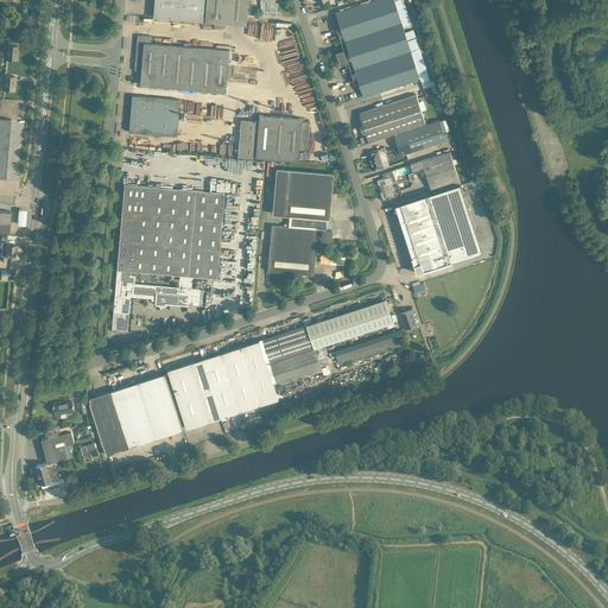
[(203,20),(204,0),(154,0),(154,17),(203,20)]
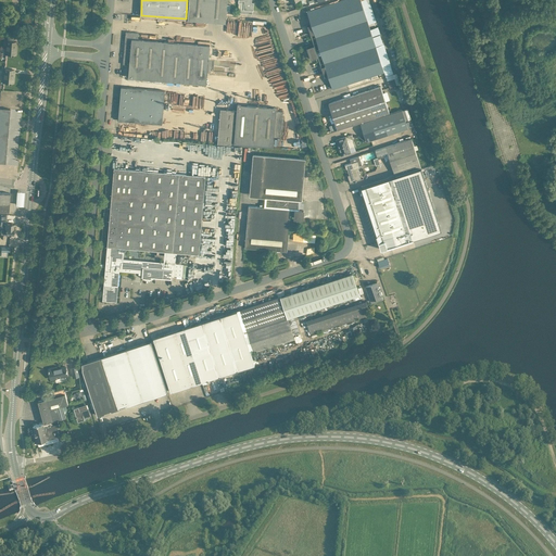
[(189,0),(188,20),(226,22),(227,0),(189,0)]
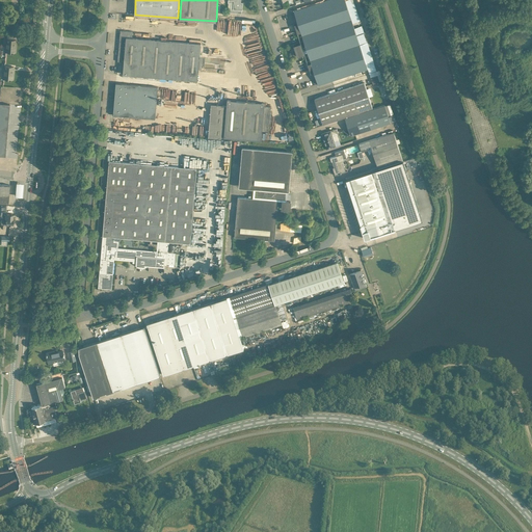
[(232,3),(231,8),(230,8),(230,12),(241,14),(242,9),(243,2),(241,2),(240,0),(228,0),(229,2),(232,3)]
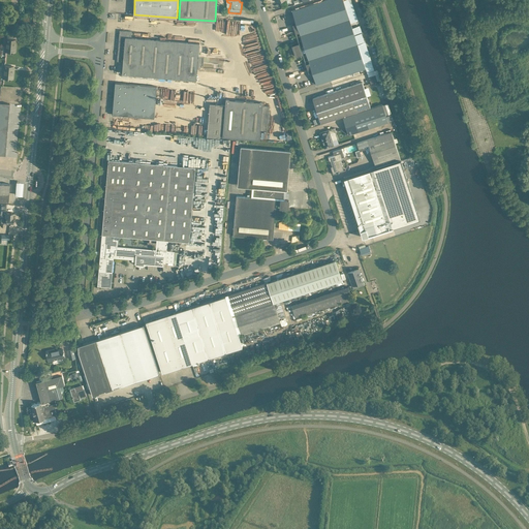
[(300,42),(292,44),(296,56),(303,54),(302,50),(305,49),(309,62),(306,63),(307,67),(309,71),(309,72),(312,71),(316,84),(349,73),(366,68),(343,0),(322,0),(292,10),(297,23),(293,24),(297,33),(300,32),(304,44),(301,45),(300,42)]
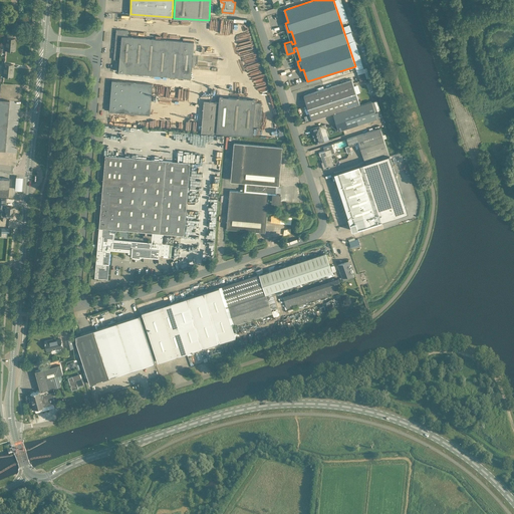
[(266,10),(267,15),(281,11),(282,15),(284,14),(281,6),(266,10)]
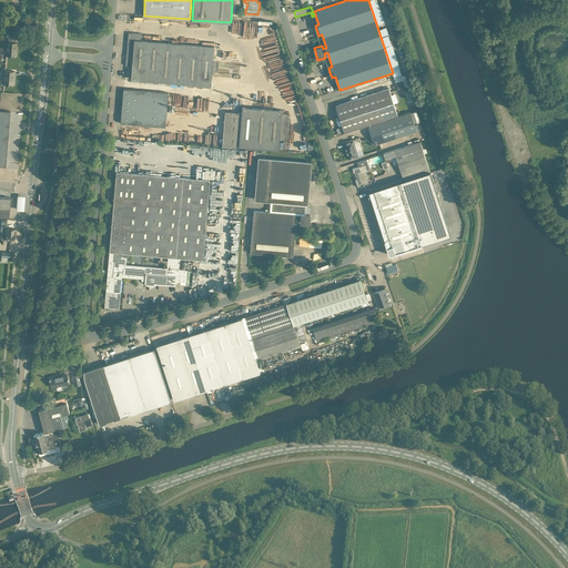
[(131,79),(137,80),(211,85),(215,47),(141,40),(142,33),(129,32),(125,66),(132,66),(131,79)]
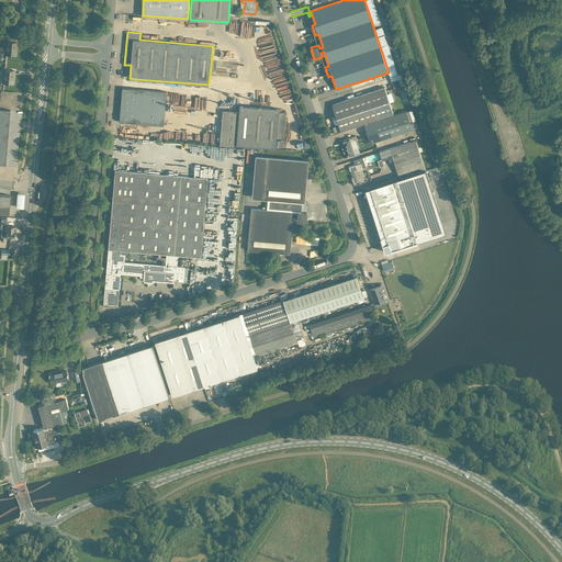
[(17,42),(11,42),(7,41),(6,45),(8,45),(7,54),(15,55),(17,51),(15,51),(17,42)]
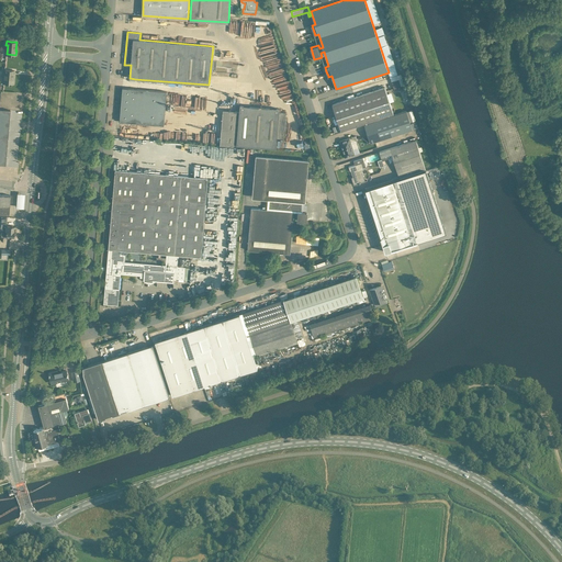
[(4,82),(13,83),(14,79),(13,78),(13,70),(14,70),(3,69),(3,72),(6,72),(4,82)]
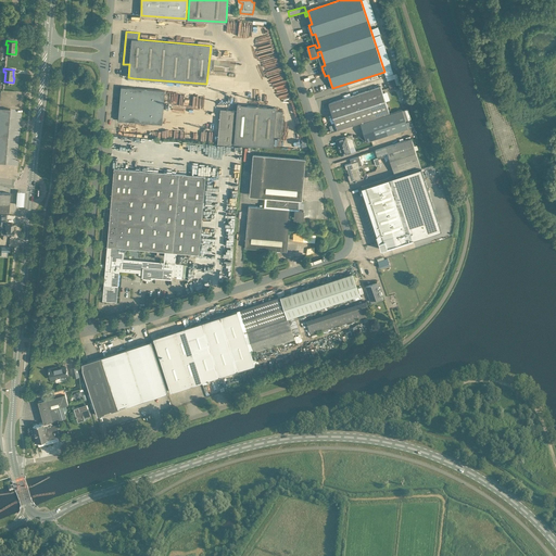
[(394,77),(387,80),(390,88),(396,85),(394,77)]
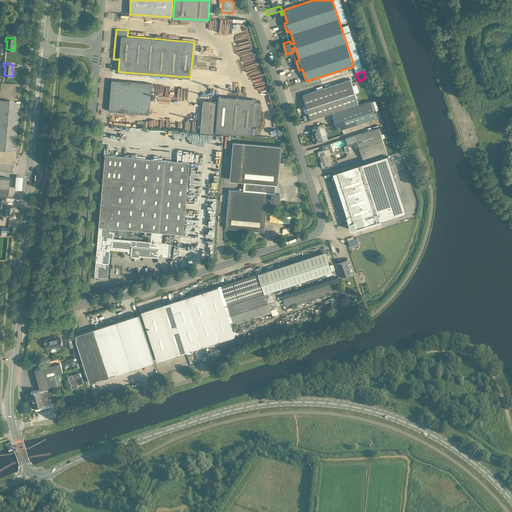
[(308,93),(303,95),(311,119),(336,111),(359,104),(351,79),(308,93)]
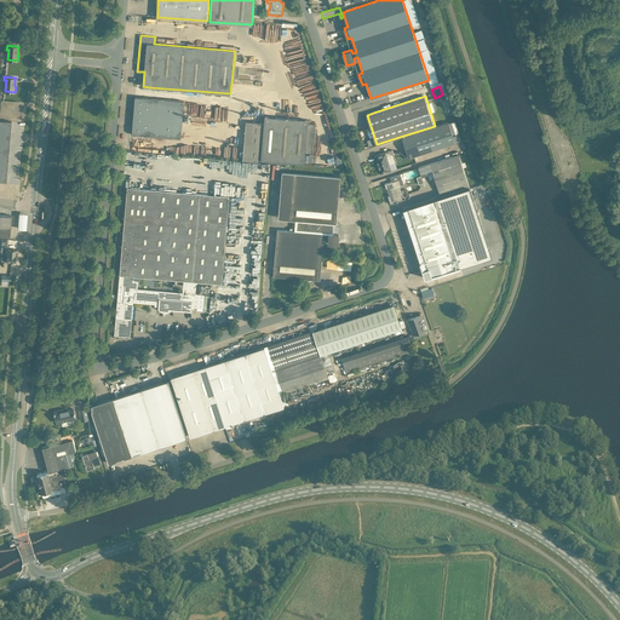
[(184,101),(136,97),(132,133),(181,138),(184,101)]
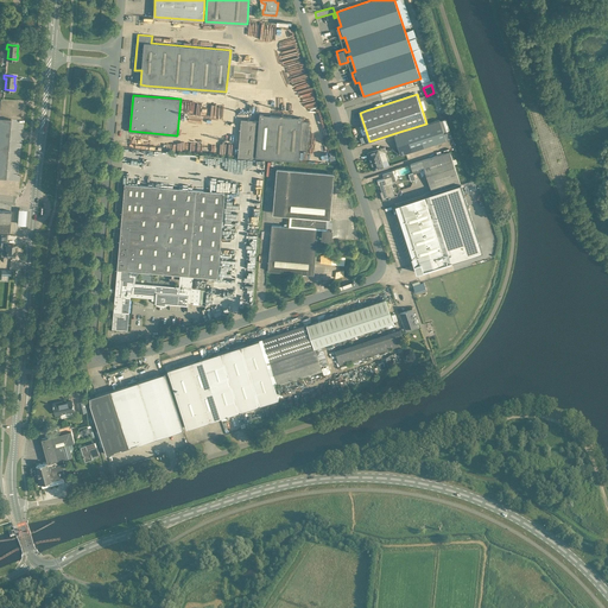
[(259,121),(257,157),(299,160),(301,150),(308,150),(310,121),(303,121),(303,118),(260,114),(259,121)]
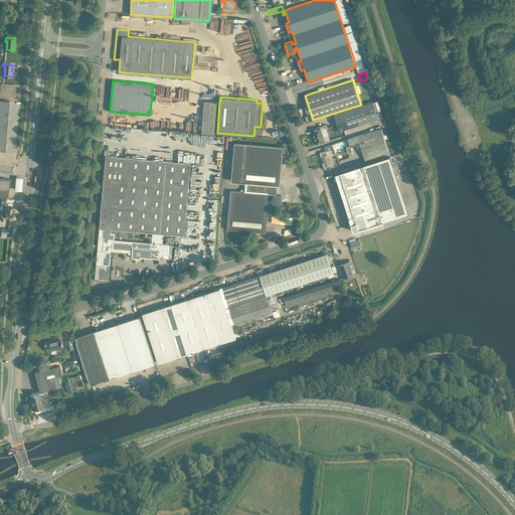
[(0,100),(0,150),(5,151),(6,136),(7,126),(9,101),(0,100)]
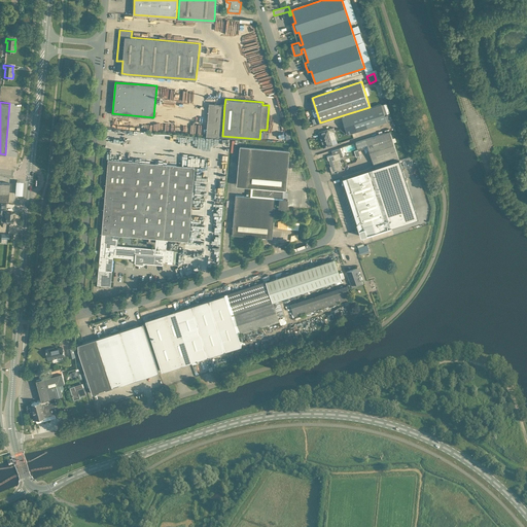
[(215,103),(212,137),(219,137),(219,136),(222,136),(224,105),(222,104),(215,103)]
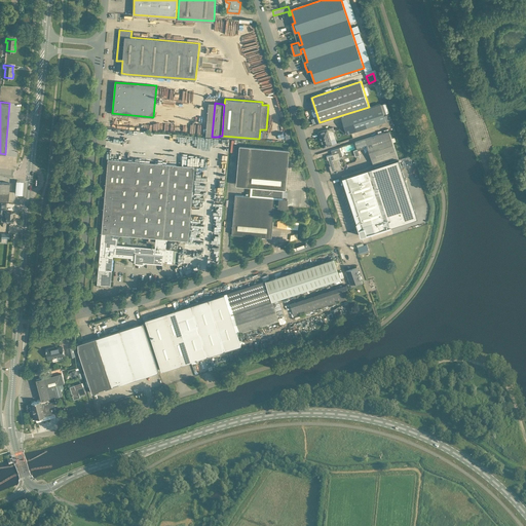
[(380,104),(341,116),(346,134),(386,121),(383,111),(380,104)]
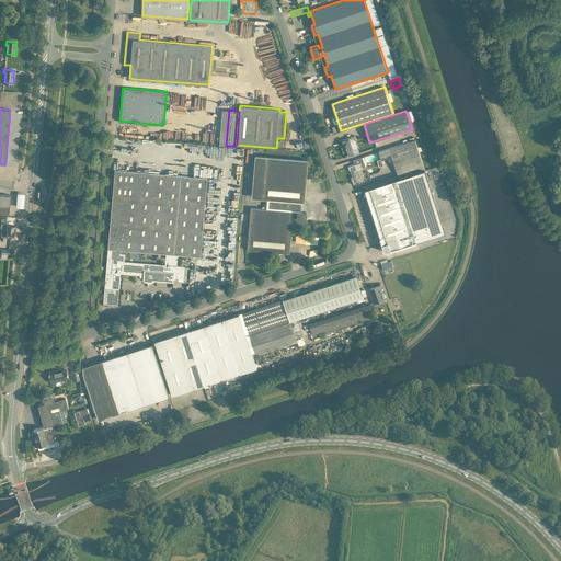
[(355,135),(339,140),(344,157),(354,153),(351,141),(356,139),(355,135)]
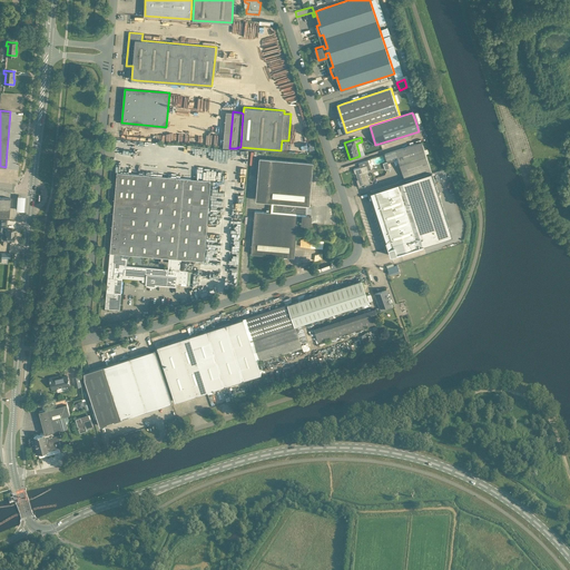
[(395,150),(385,154),(386,159),(393,157),(397,156),(397,157),(405,180),(411,178),(431,172),(425,154),(429,153),(428,148),(424,149),(422,141),(401,148),(395,150)]
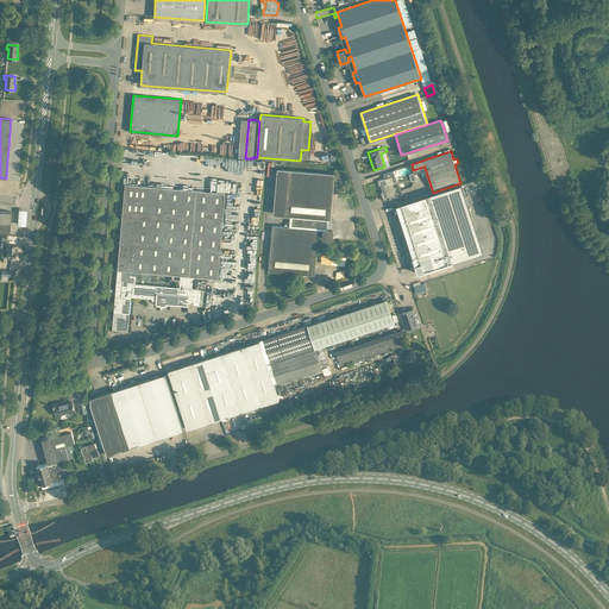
[(333,175),(327,174),(277,169),(274,214),(290,215),(289,227),(272,225),(269,271),(314,275),(319,230),(324,230),(324,238),(332,239),(333,231),(328,230),(328,227),(331,227),(332,221),(330,221),(330,213),(327,213),(328,207),(331,207),(333,175)]
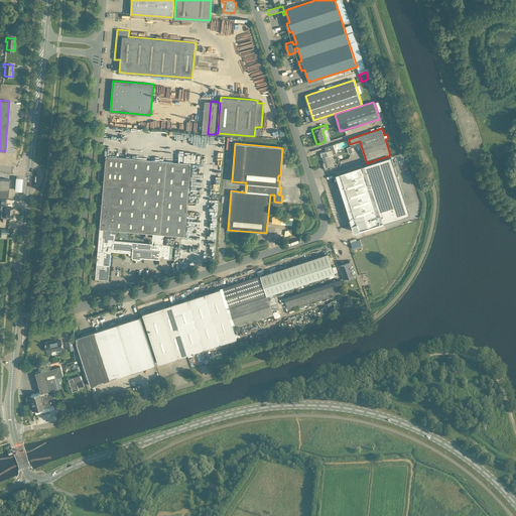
[(326,151),(320,153),(321,157),(323,156),(325,164),(324,164),(325,169),(336,166),(334,161),(333,156),(335,155),(334,153),(336,152),(334,144),(325,147),(326,151)]
